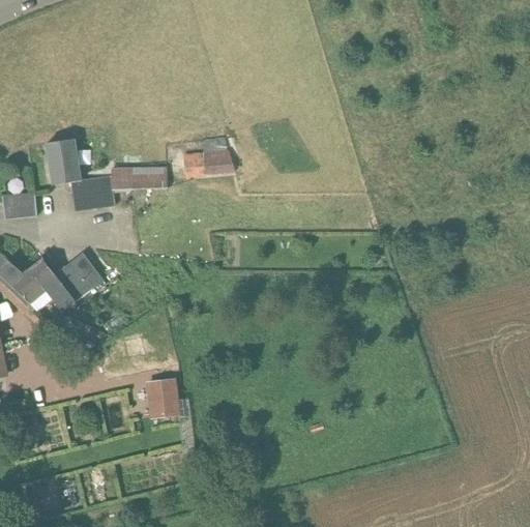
[(112,174),(79,178),(72,138),(47,142),(53,183),(70,181),(75,210),(114,205),(112,192),(131,191),(131,188),(168,186),(167,166),(112,167),(112,174)]
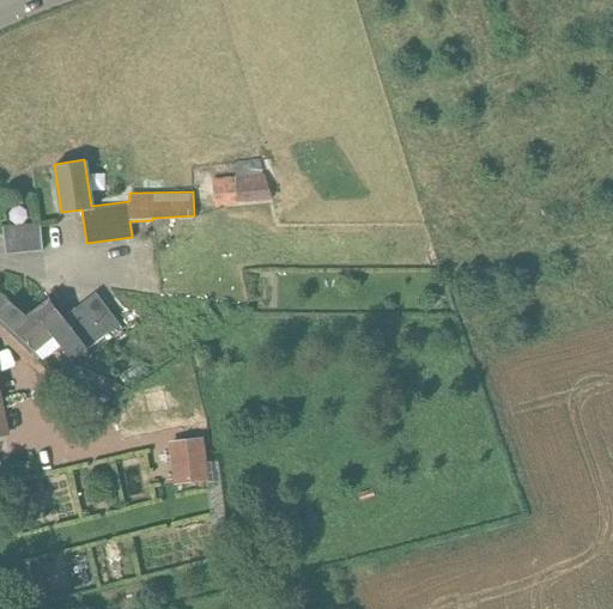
[(212,176),(213,203),(237,202),(237,200),(271,198),(265,171),(262,171),(237,174),(212,176)]
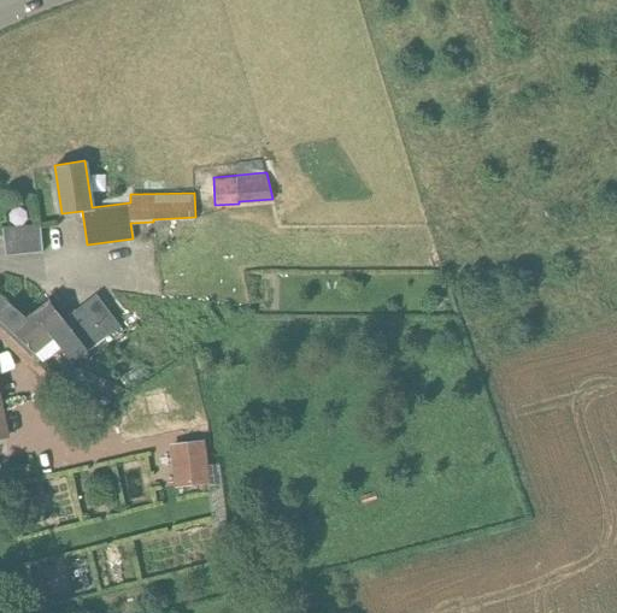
[(43,251),(40,223),(3,228),(5,252),(7,253),(43,251)]
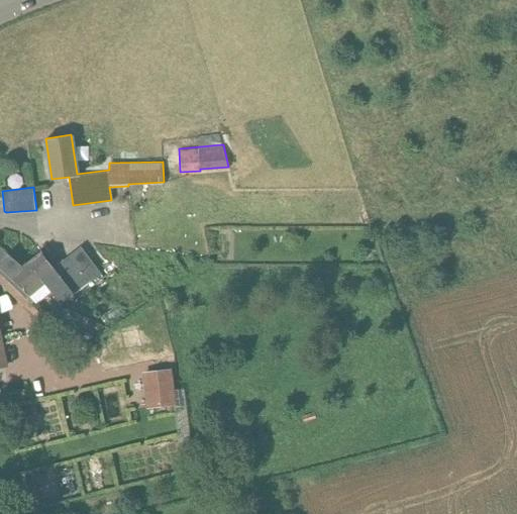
[(46,281),(28,261),(22,266),(0,245),(0,273),(27,298),(28,297),(44,282),(46,281)]
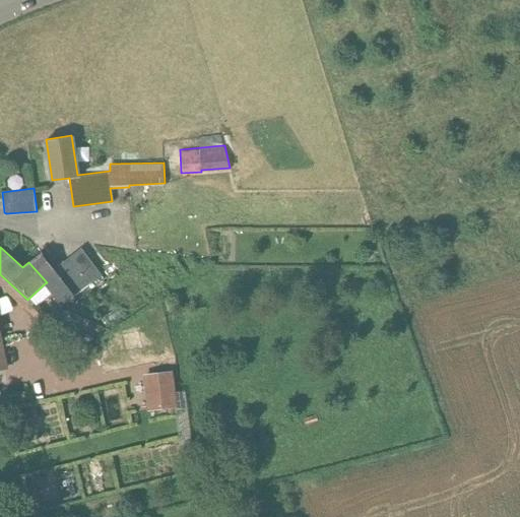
[(62,305),(101,272),(80,247),(53,268),(41,252),(28,262),(47,282),(45,283),(62,305)]
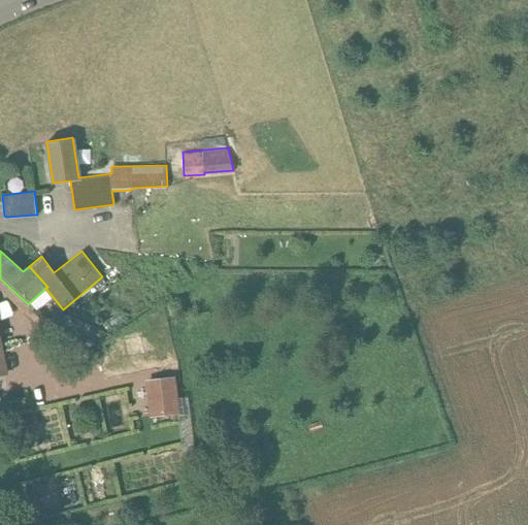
[(0,288),(25,312),(50,335),(56,328),(33,306),(29,303),(28,304),(0,279),(0,288)]
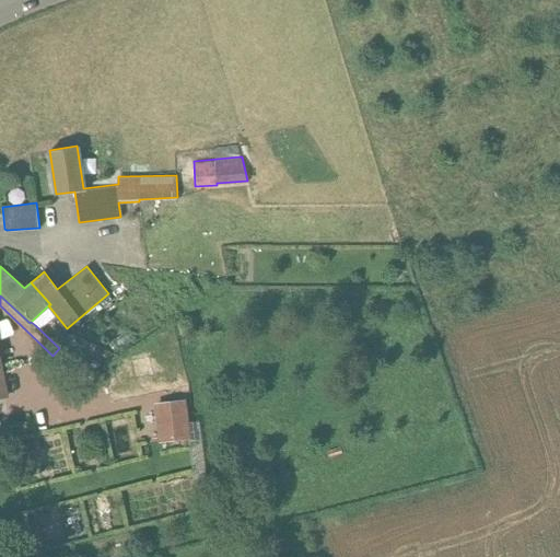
[(189,445),(189,438),(190,438),(185,398),(154,402),(159,441),(179,439),(181,447),(189,445)]
